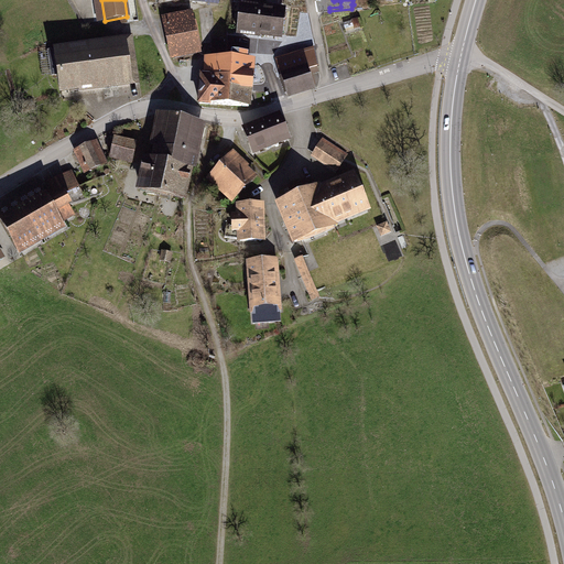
[(262,9),(240,7),(238,32),(259,34),(262,9)]
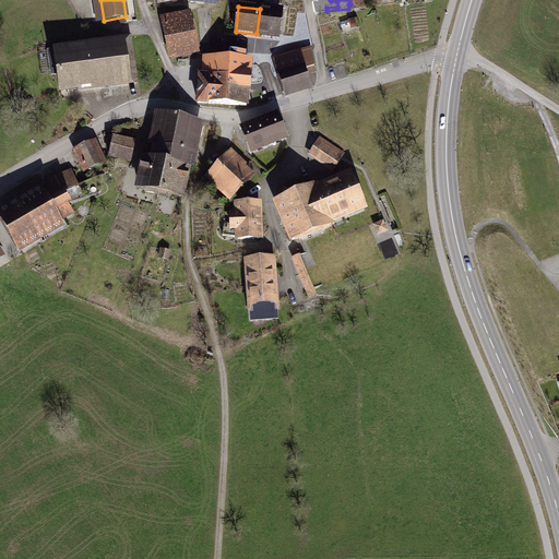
[(281,12),(260,9),(257,34),(277,37),(281,12)]
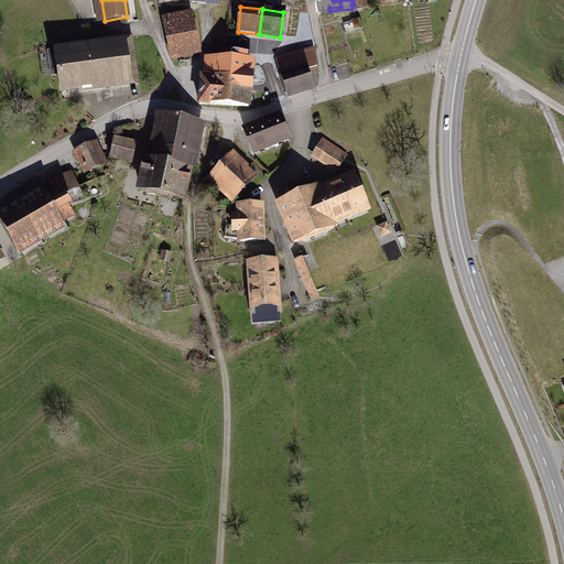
[(181,23),(167,25),(174,58),(197,54),(190,12),(180,13),(181,23)]
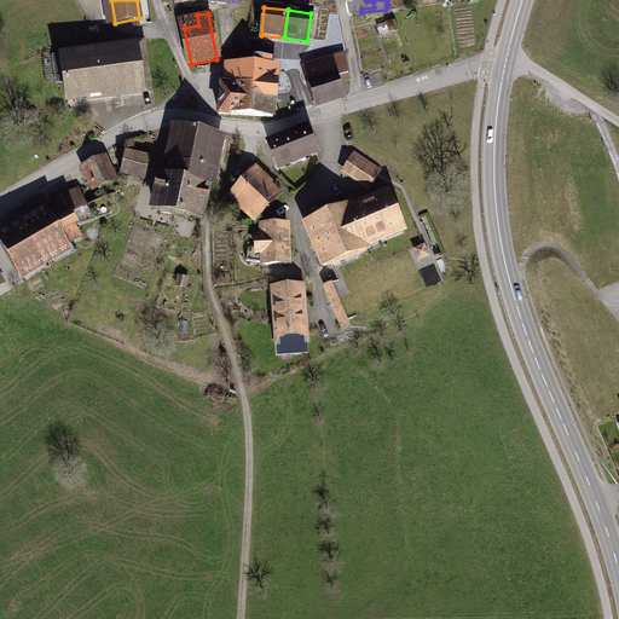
[(233,44),(233,65),(246,67),(248,45),(233,44)]
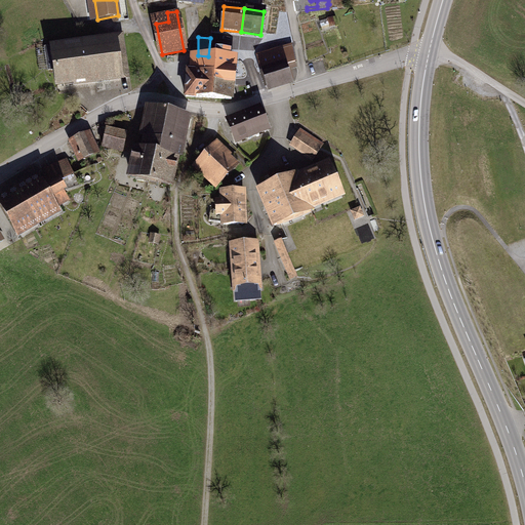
[(52,44),(45,46),(49,70),(55,69),(57,84),(127,74),(122,41),(53,50),(52,44)]
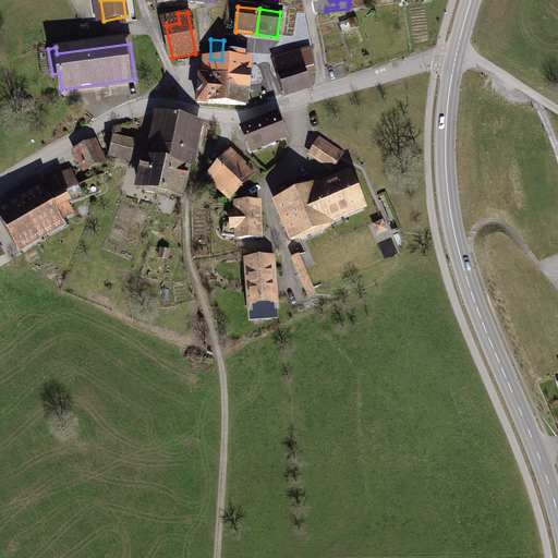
[(278,69),(280,76),(293,72),(303,69),(302,69),(314,65),(310,48),(298,51),(299,53),(274,60),(276,69),(278,69)]
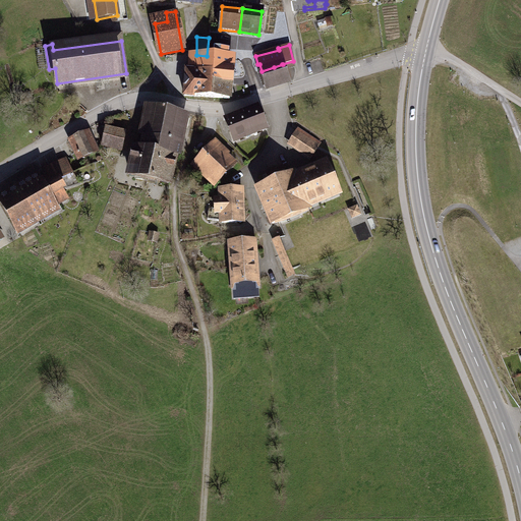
[(214,56),(213,82),(230,84),(232,57),(225,57),(225,53),(215,53),(214,56)]
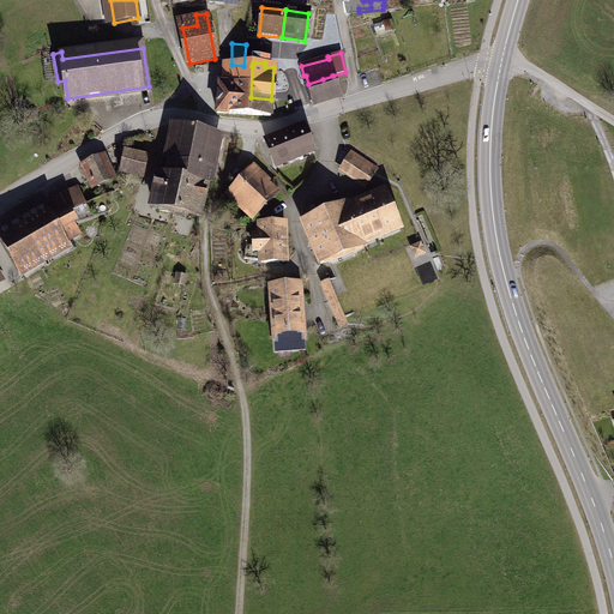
[(244,66),(232,65),(230,84),(220,83),(217,113),(245,114),(246,97),(251,97),(252,66),(244,66)]
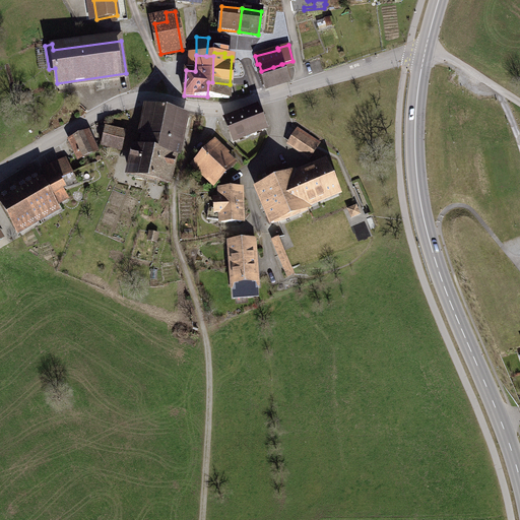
[(282,64),(273,67),(278,83),(287,80),(282,64)]
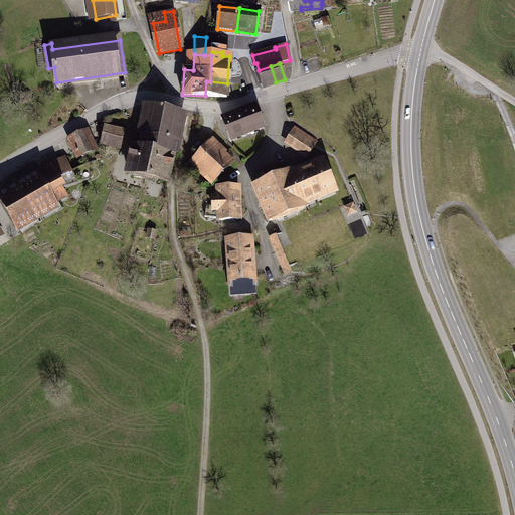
[(271,66),(259,70),(264,87),(276,82),(271,66)]
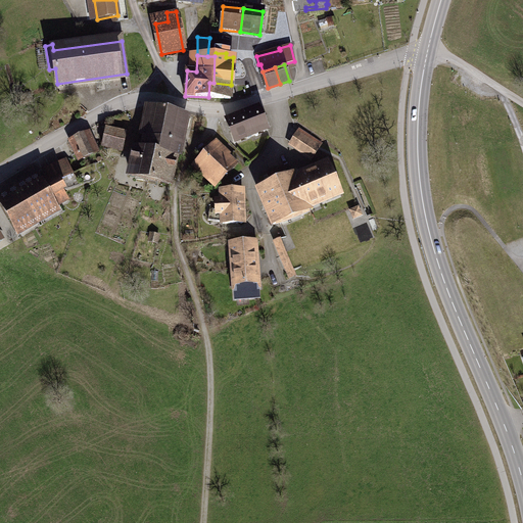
[(214,83),(209,83),(208,97),(230,99),(231,85),(214,83)]
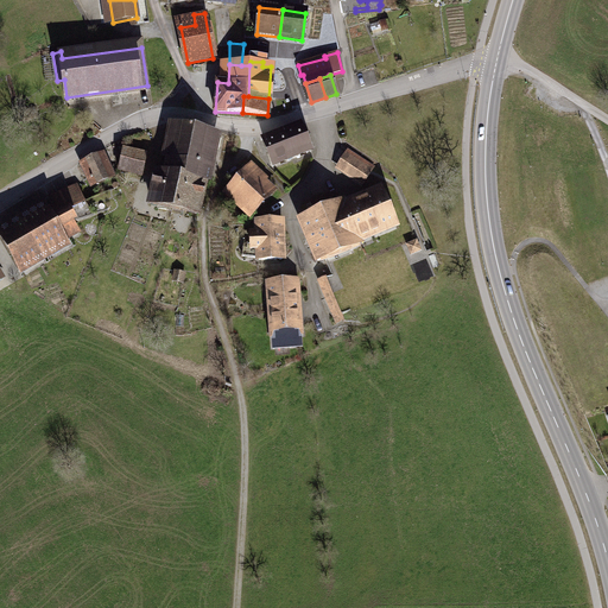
[(181,176),(178,191),(176,191),(172,208),(196,213),(215,132),(176,124),(168,159),(188,163),(185,177),(181,176)]
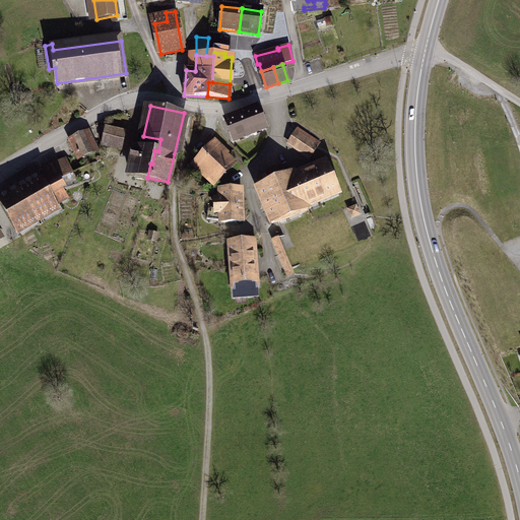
[(257,108),(239,115),(247,135),(265,128),(257,108)]
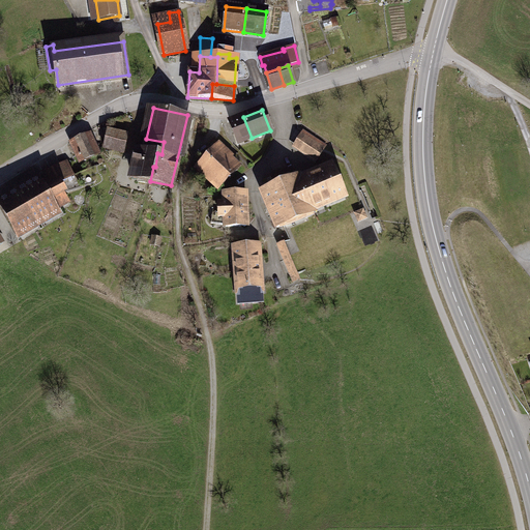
[(243,117),(231,122),(239,143),(252,138),(243,117)]
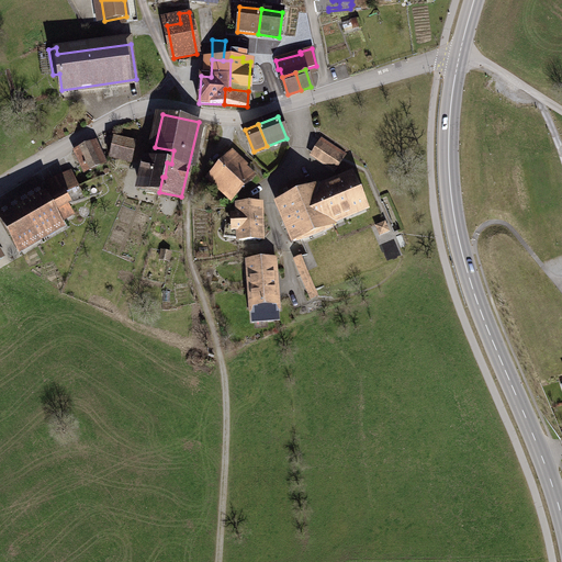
[(135,142),(114,137),(110,157),(131,161),(135,142)]
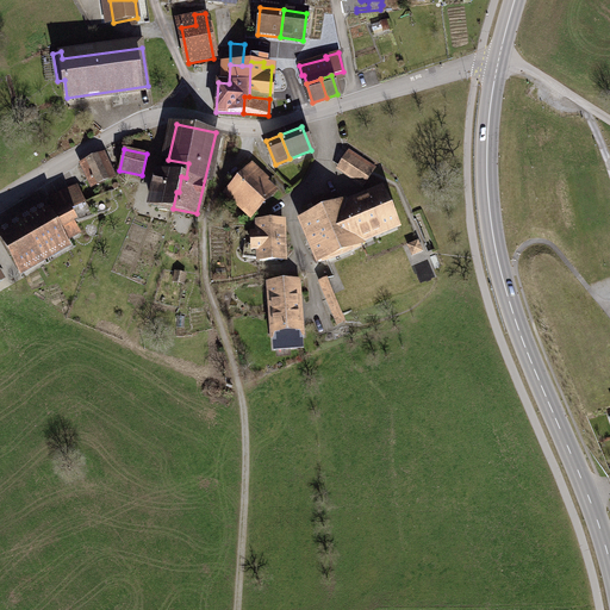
[(349,150),(336,169),(362,187),(375,167),(349,150)]
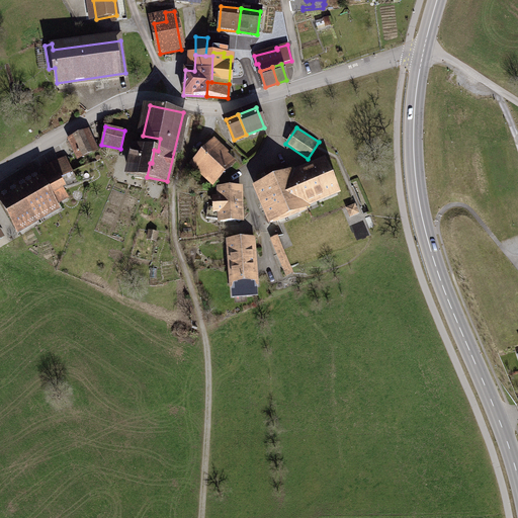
[(86,131),(71,139),(79,156),(95,149),(86,131)]
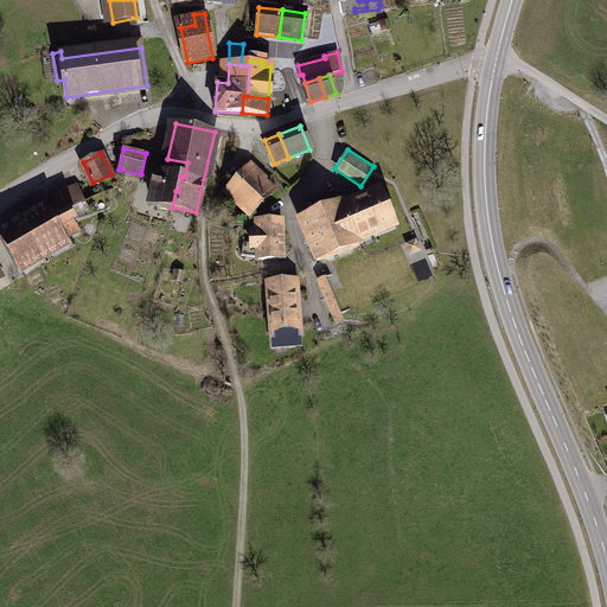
[(165,172),(159,171),(152,203),(172,208),(176,191),(178,191),(180,176),(185,177),(187,163),(167,159),(165,172)]
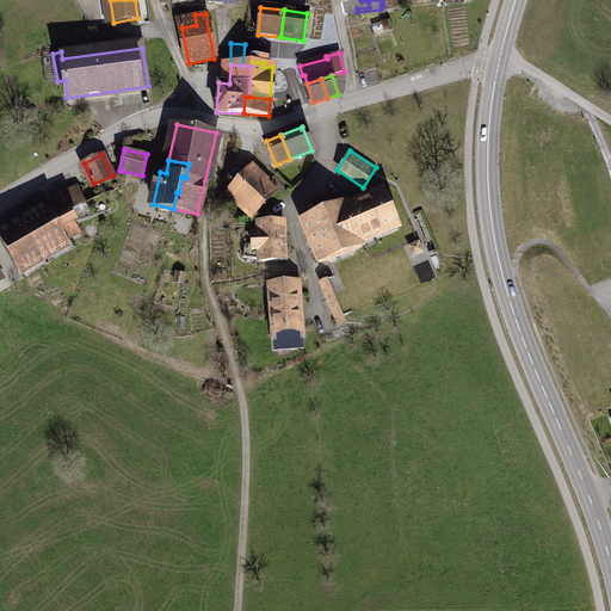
[(252,165),(229,189),(257,214),(273,195),(261,183),(263,181),(265,184),(269,180),(252,165)]
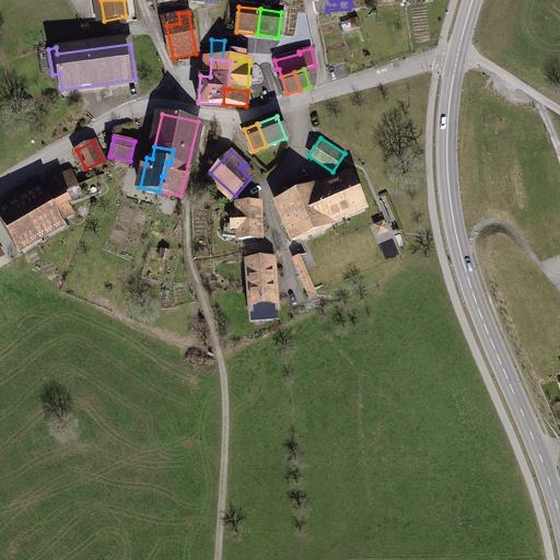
[(48,188),(53,196),(54,198),(62,193),(78,186),(71,170),(45,182),(48,188)]
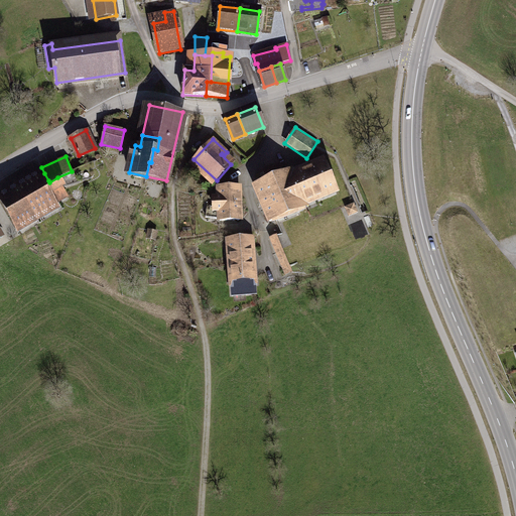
[(298,173),(292,175),(303,201),(313,196),(314,199),(336,189),(324,161),(297,172),(298,173)]
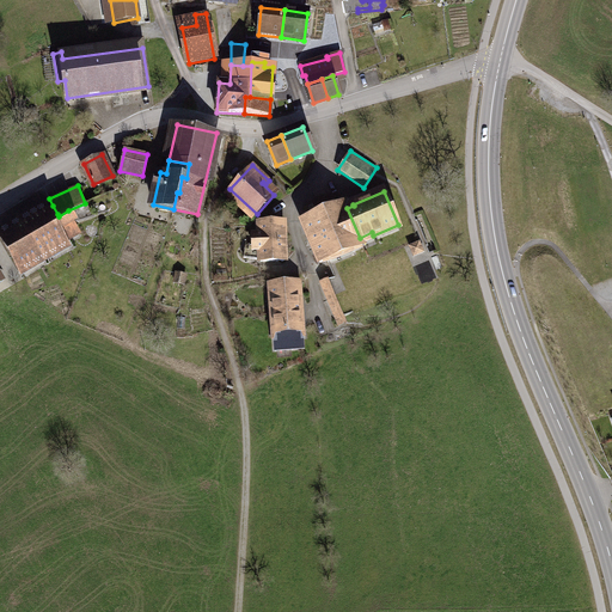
[(346,204),(303,222),(319,263),(335,256),(334,251),(346,246),(347,251),(362,245),(360,238),(347,208),(346,204)]
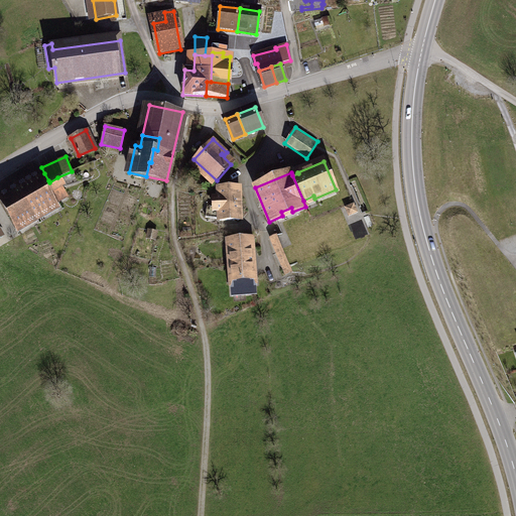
[(20,188),(35,216),(55,204),(53,201),(43,183),(39,177),(20,188)]
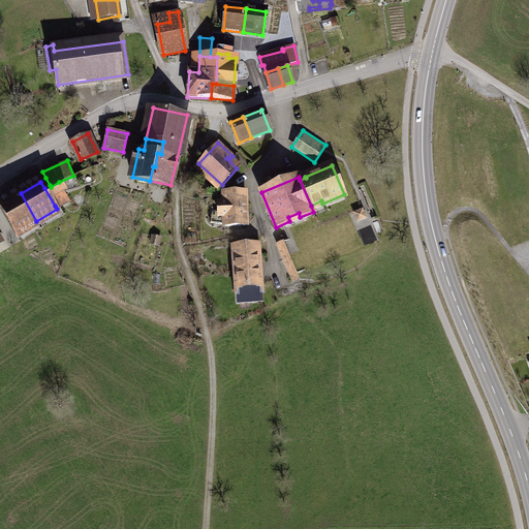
[(65,192),(59,182),(51,187),(50,185),(44,188),(55,206),(67,197),(64,192),(65,192)]
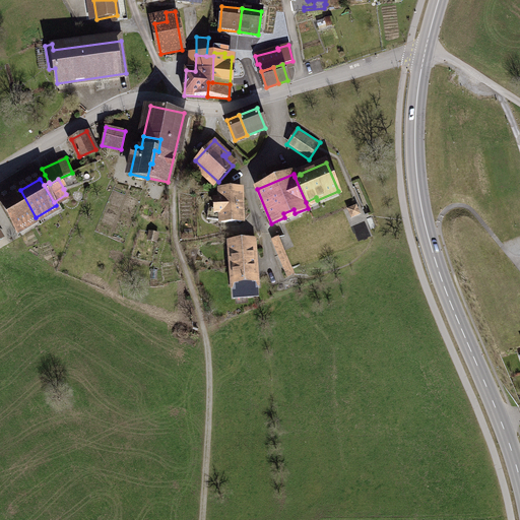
[(241,189),(220,190),(220,199),(215,199),(215,209),(208,208),(207,219),(221,221),(221,222),(242,221),(241,189)]
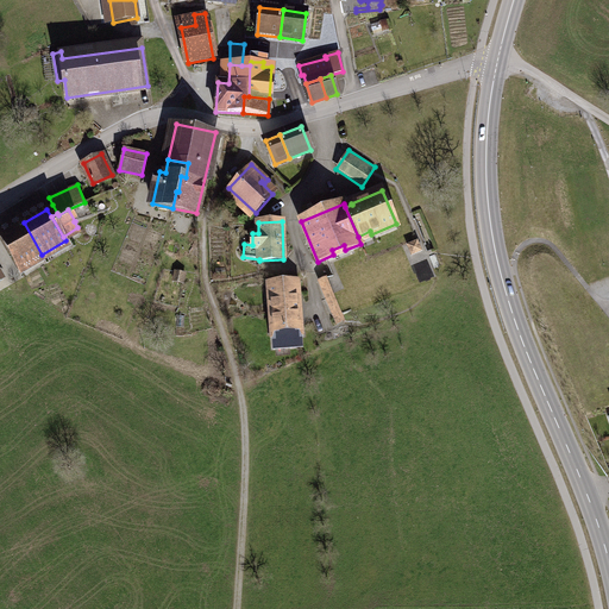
[(24,223),(1,236),(19,268),(42,255),(24,223)]
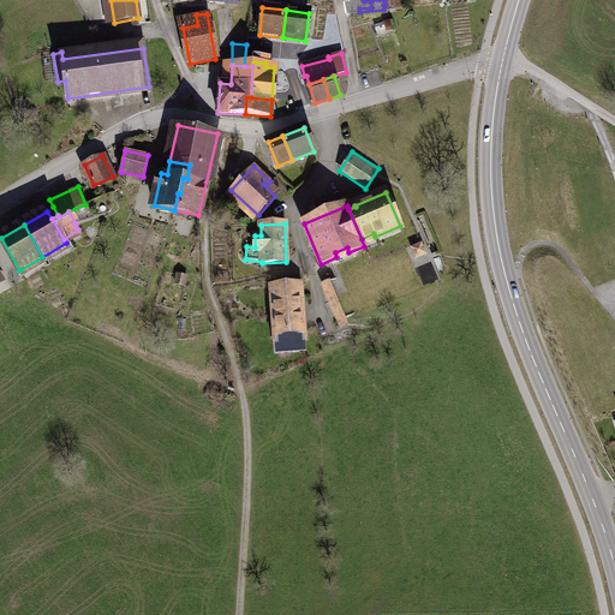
[(422,244),(412,248),(416,257),(425,252),(422,244)]
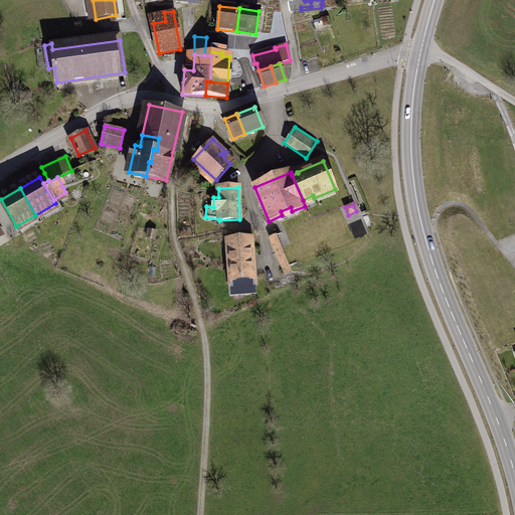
[(155,239),(156,231),(149,230),(147,237),(155,239)]
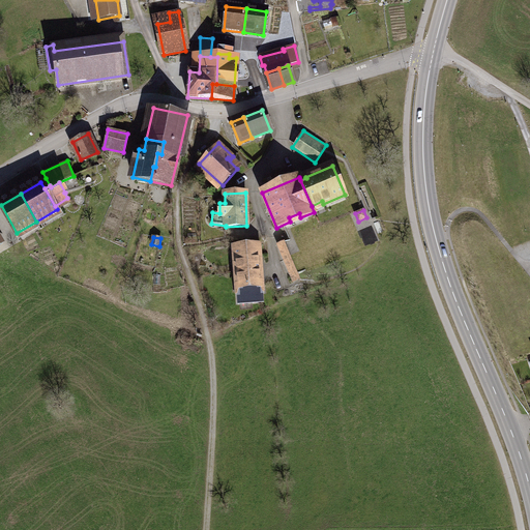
[(290,240),(277,245),(293,283),(299,280),(287,248),(292,246),(290,240)]
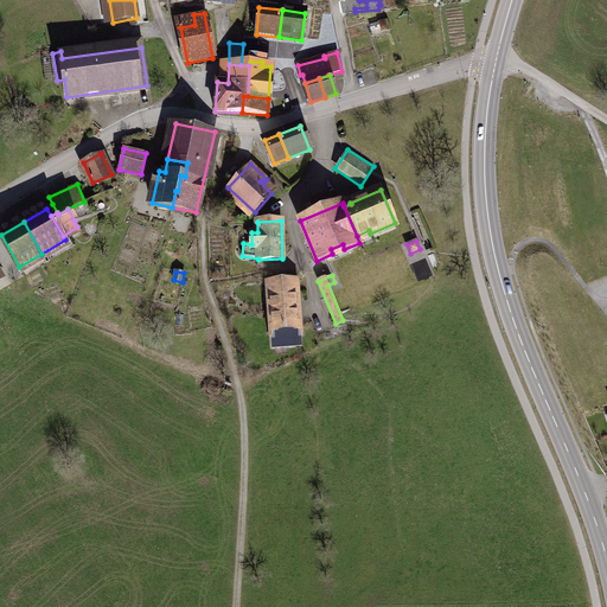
[(295,281),(269,282),(272,310),(268,310),(268,313),(300,311),(298,293),(295,293),(295,281)]
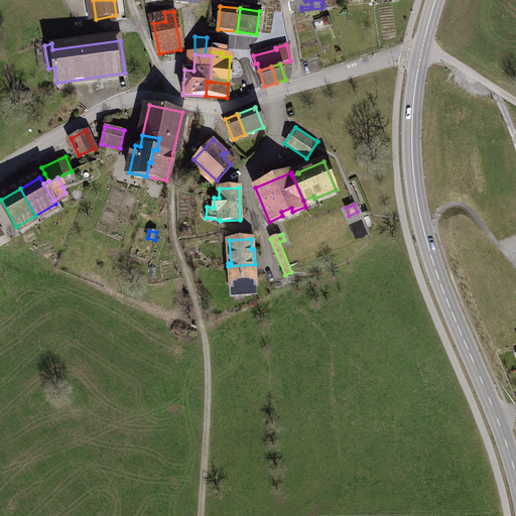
[(47,262),(54,266),(59,254),(55,250),(52,250),(47,262)]
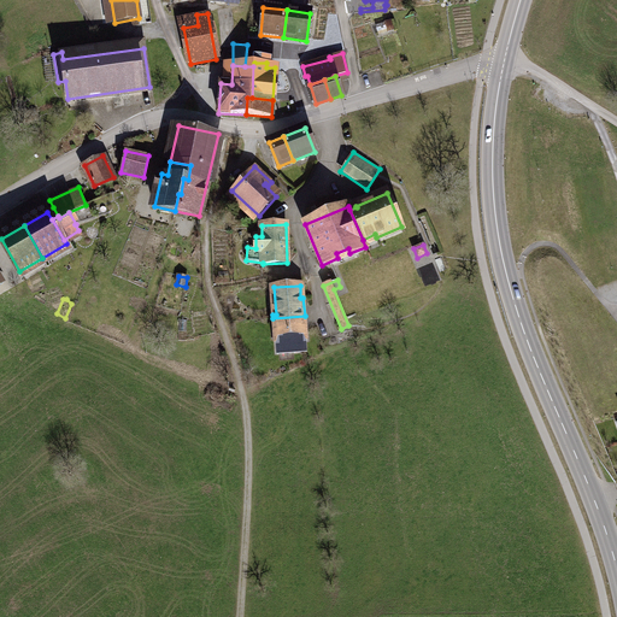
[(305,316),(272,318),(272,322),(277,322),(278,352),(305,350),(304,334),(306,334),(305,316)]
